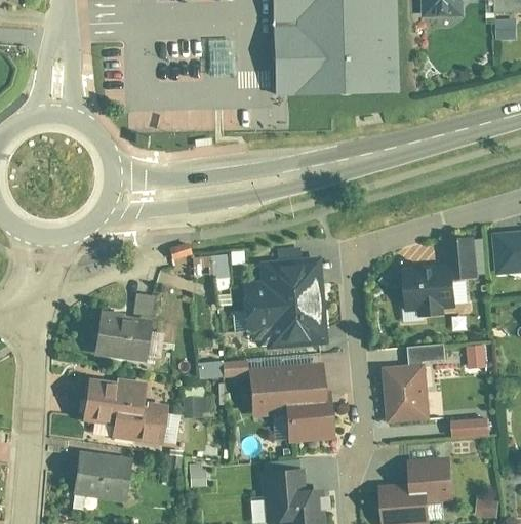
[(272,0),(274,95),(399,93),(397,0),(272,0)]
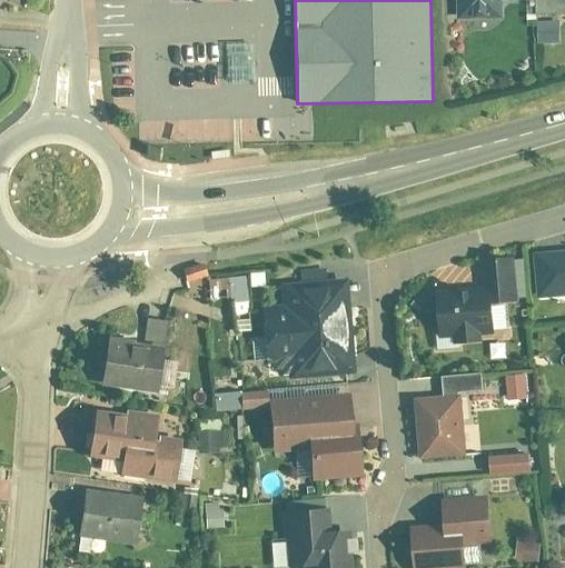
[(458,0),(459,20),(502,19),(503,3),(535,1),(534,0),(458,0)]
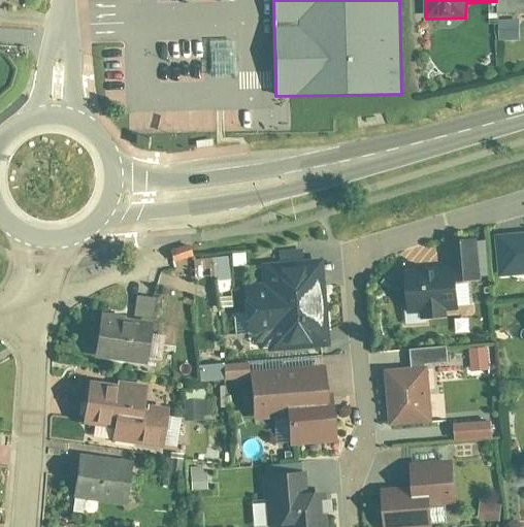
[(523,231),(498,234),(501,275),(523,272),(523,231)]
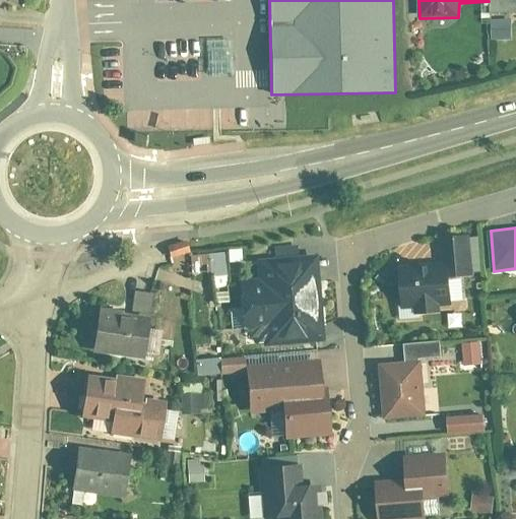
[(259,281),(240,283),(242,333),(260,332),(260,346),(322,342),(315,255),(257,261),(259,281)]
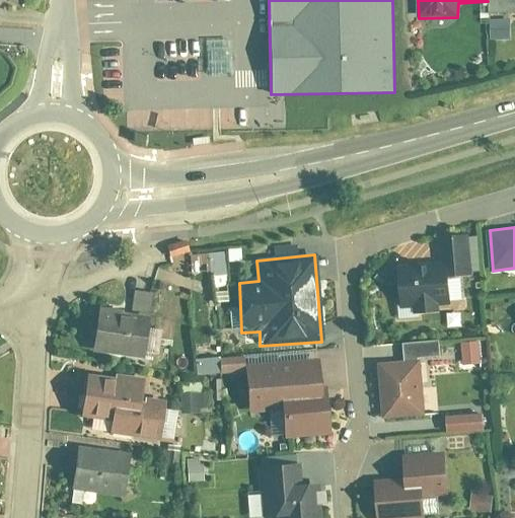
[(444,264),(394,272),(400,310),(450,302),(444,264)]
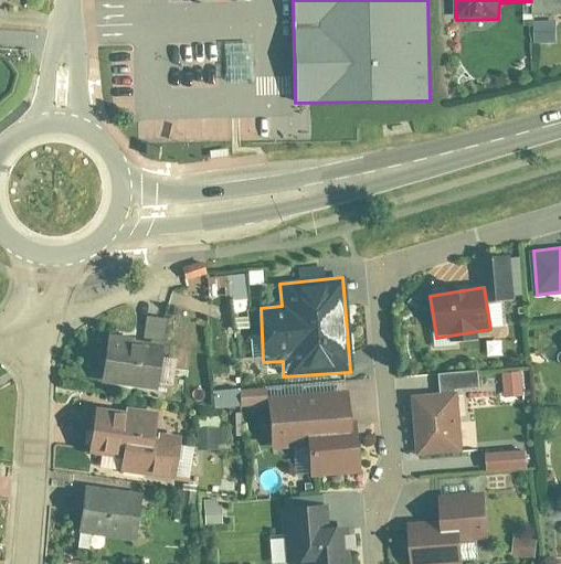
[(158,389),(165,337),(113,330),(105,382),(158,389)]
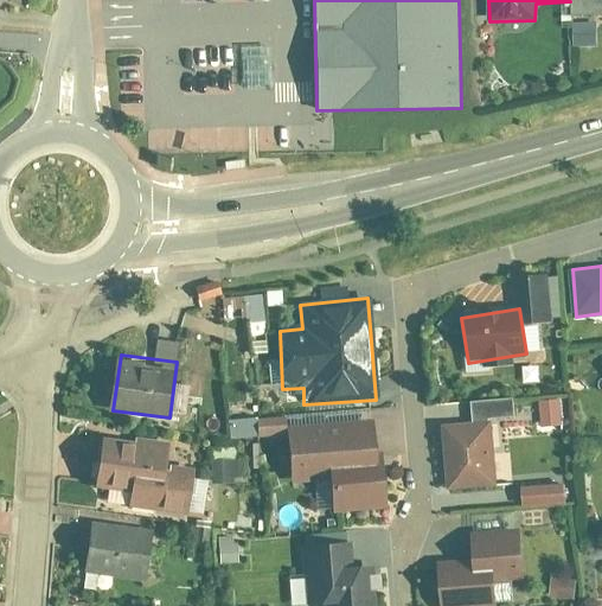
[(382,421),(292,429),(296,476),(334,472),(338,512),(389,508),(382,421)]
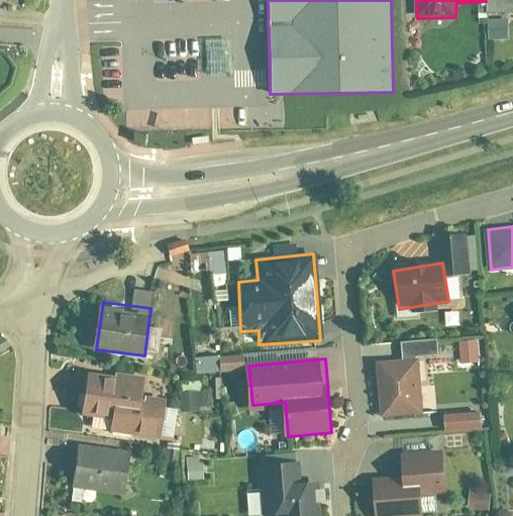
[(424,362),(377,367),(384,420),(429,414),(424,362)]
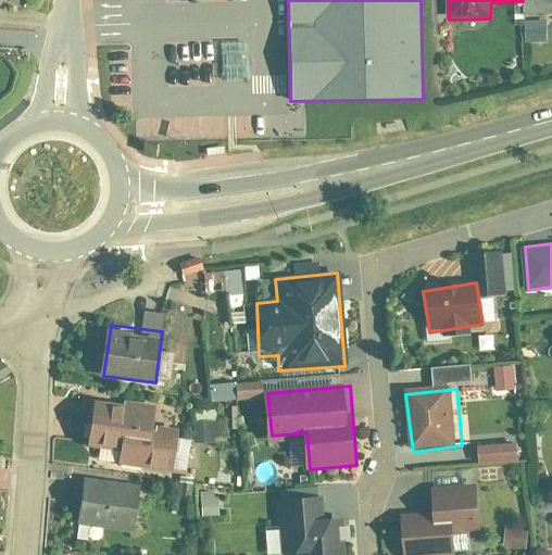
[(152,412),(95,405),(91,438),(115,441),(113,465),(166,471),(172,430),(151,427),(152,412)]
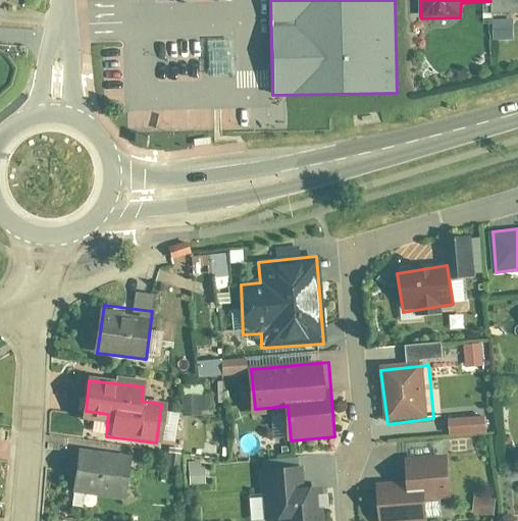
[(134,459),(78,450),(70,488),(127,498),(134,459)]
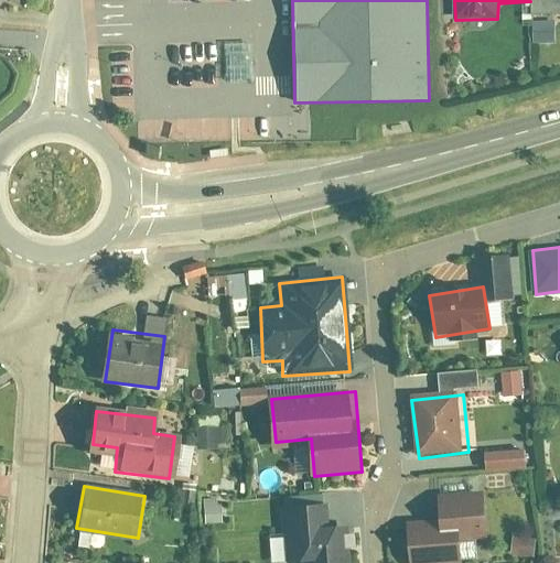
[(409,529),(410,562),(464,562),(464,540),(490,537),(490,504),(444,507),(444,524),(409,529)]
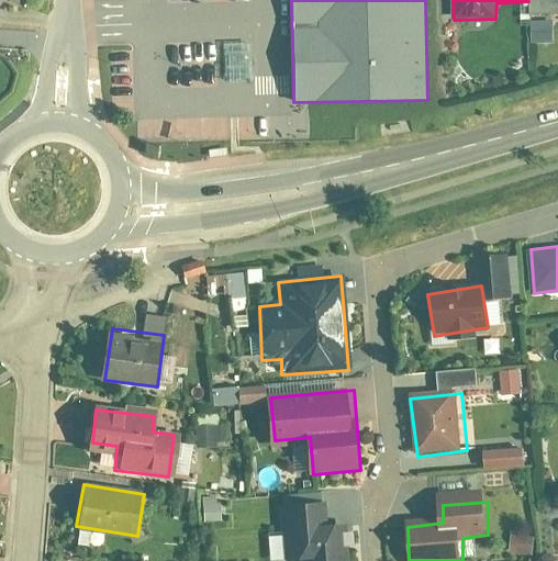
[(332,505),(283,509),(289,560),(310,559),(309,560),(358,560),(356,523),(334,525),(332,505)]
